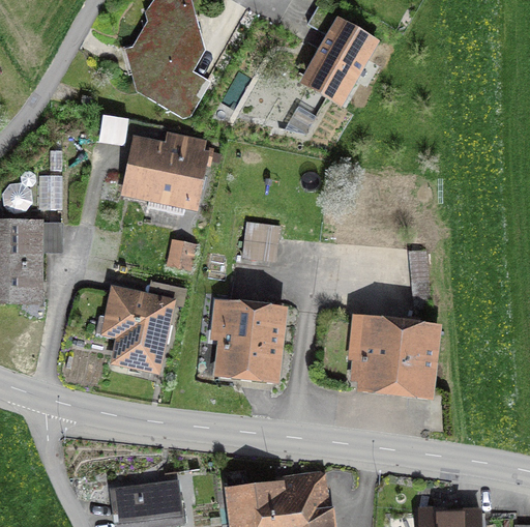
[(152,0),(145,11),(147,21),(133,47),(121,48),(128,75),(130,74),(137,92),(182,117),(190,115),(211,80),(194,70),(206,49),(192,0),(152,0)]
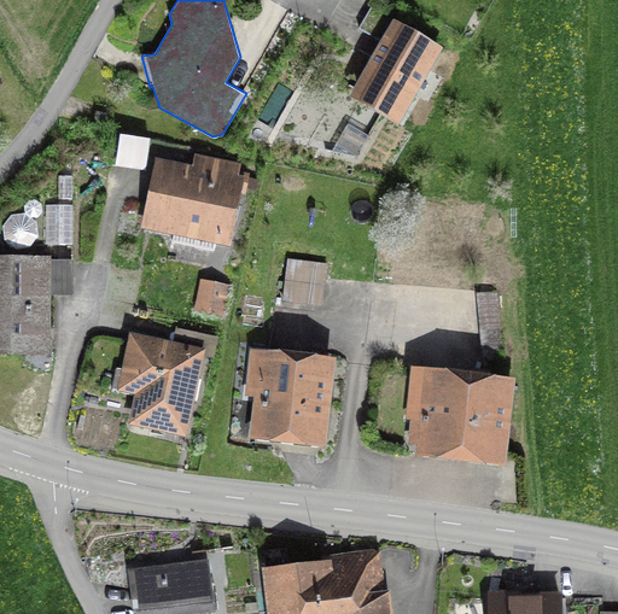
[(398,126),(442,50),(395,22),(350,98),(398,126)]
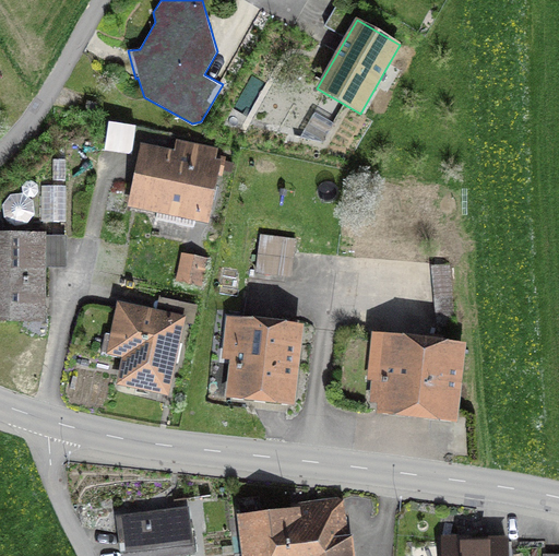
[(84,110),(95,113),(97,101),(86,98),(84,110)]
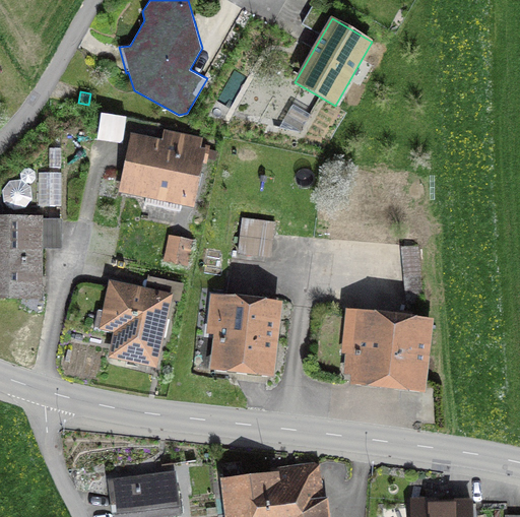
[(301,132),(311,114),(291,103),(279,126),(301,132)]
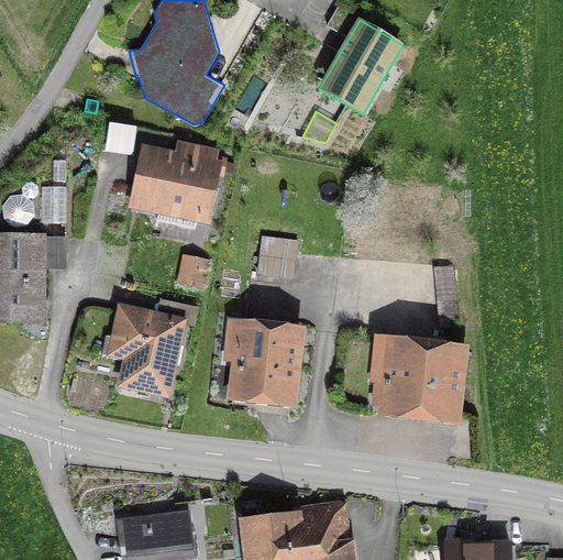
[(105,150),(133,153),(138,125),(109,121),(105,150)]
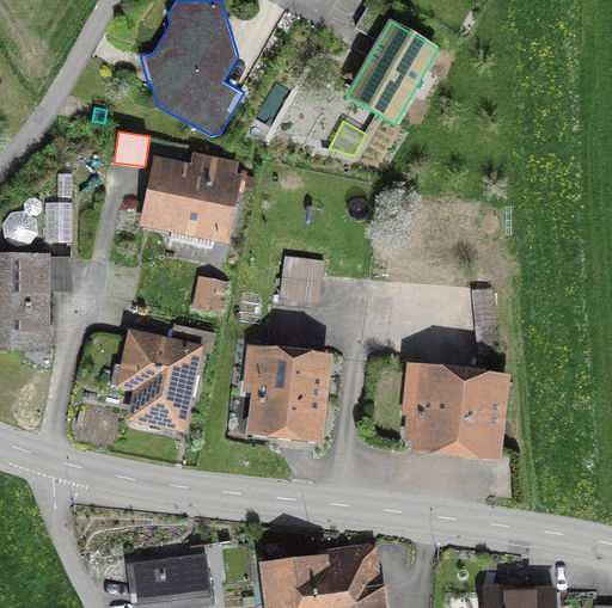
[(190,164),(155,157),(141,225),(194,235),(190,253),(209,258),(213,240),(227,244),(239,188),(252,190),(256,176),(246,173),(248,169),(238,166),(239,161),(194,151),(190,164)]
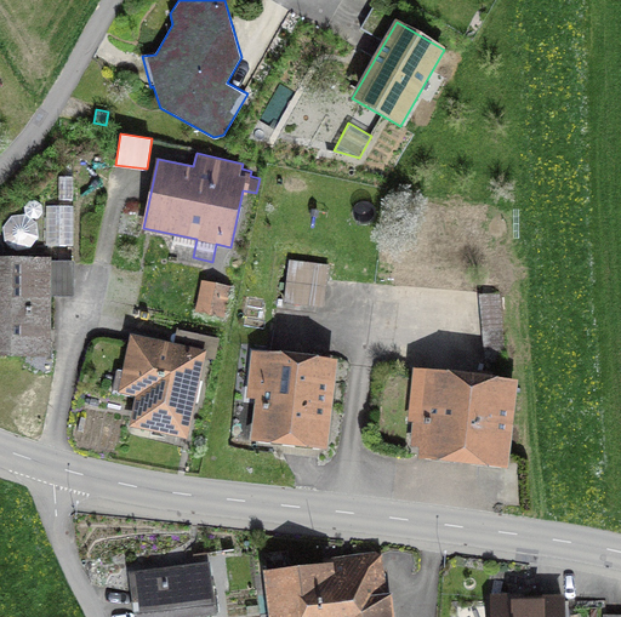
[(60,175),(58,199),(73,199),(73,175),(60,175)]
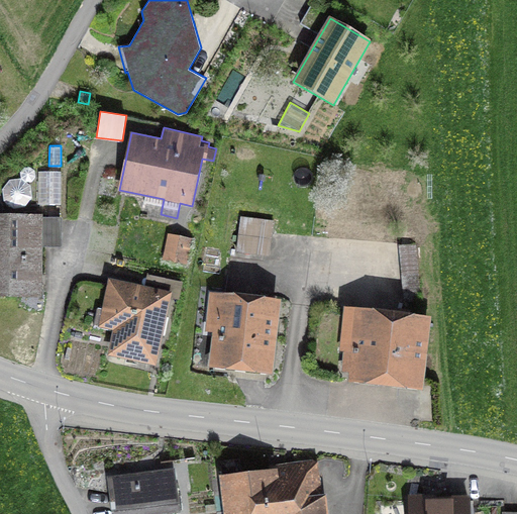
[(31,181),(35,176),(34,169),(29,166),(22,168),(19,172),(20,177),(8,178),(2,185),(3,199),(12,206),(23,206),(31,197),(30,184),(26,181),(31,181)]
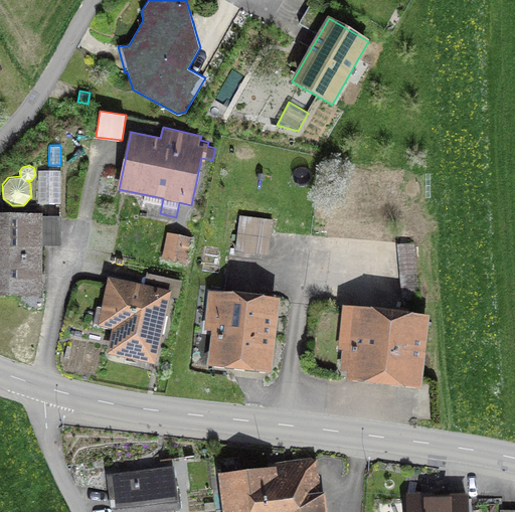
[(61,170),(37,170),(37,202),(61,202),(61,170)]
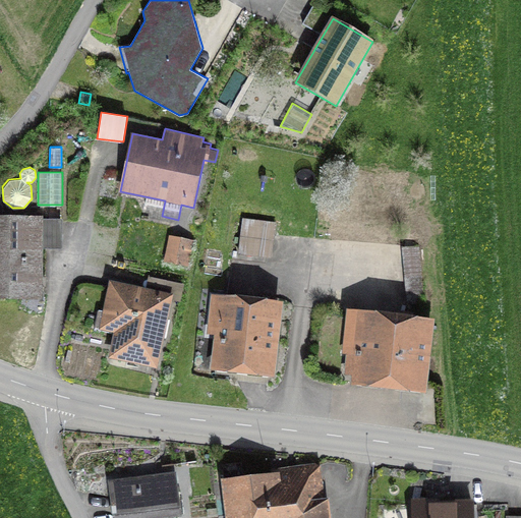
[(329,216),(364,218),(365,199),(330,197),(329,216)]
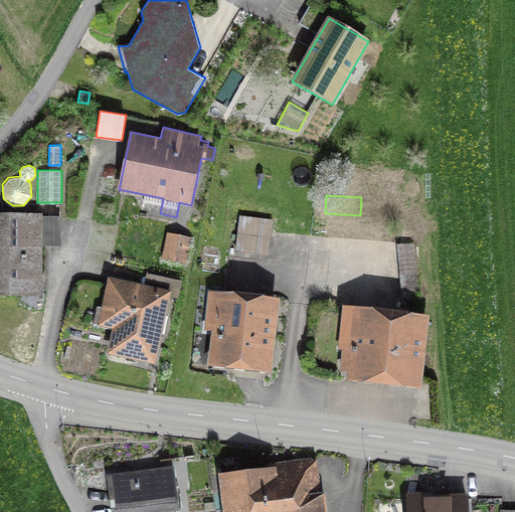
[(0,212),(0,294),(41,295),(42,245),(61,245),(62,216),(43,215),(43,213),(0,212)]
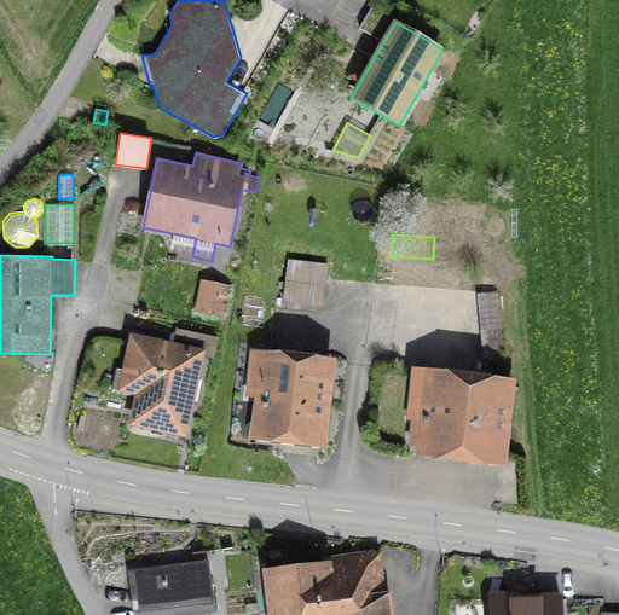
[(329,262),(289,256),(283,301),(323,307),(329,262)]
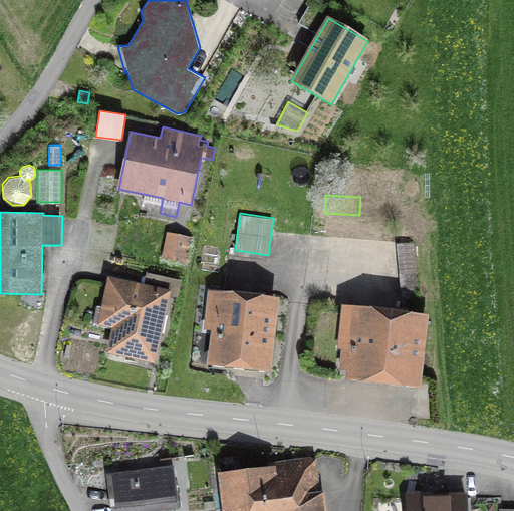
[(186,261),(191,236),(166,230),(161,256),(186,261)]
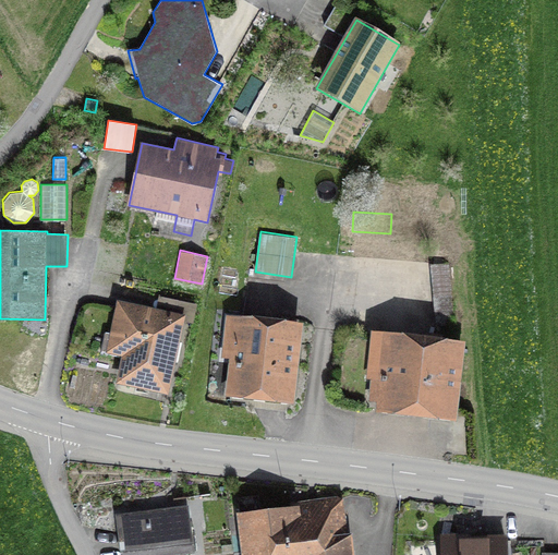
[(448,261),(431,262),(435,324),(452,322),(448,261)]
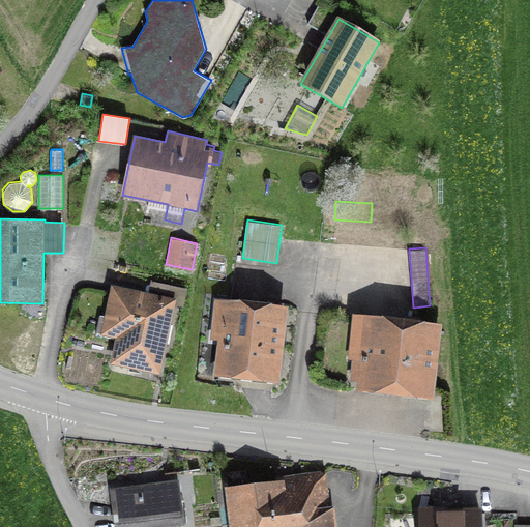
[(183,306),(187,288),(152,281),(150,293),(111,285),(105,315),(99,314),(94,333),(115,338),(110,363),(160,375),(176,304),(183,306)]
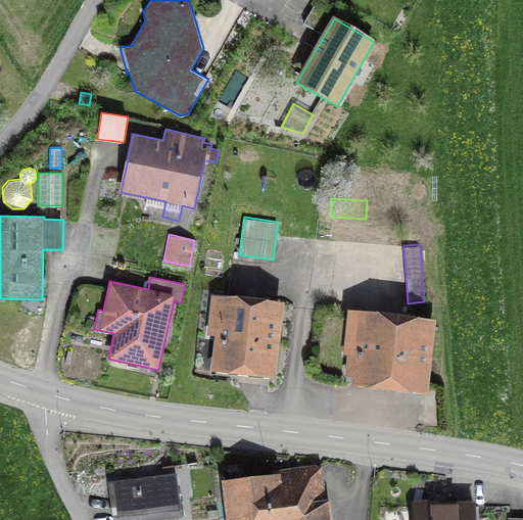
[(207,335),(215,335),(210,372),(217,373),(217,375),(268,380),(268,378),(276,379),(284,304),(221,297),(221,292),(210,291),(209,300),(207,300),(204,327),(208,327),(207,335)]
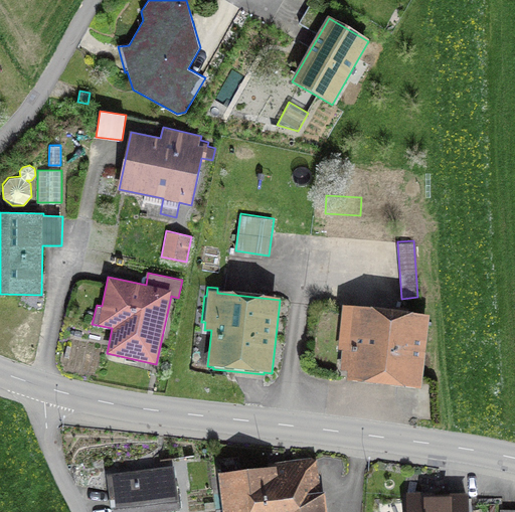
[(342,349),(339,370),(347,370),(346,379),(420,388),(430,316),(343,306),(338,349),(342,349)]
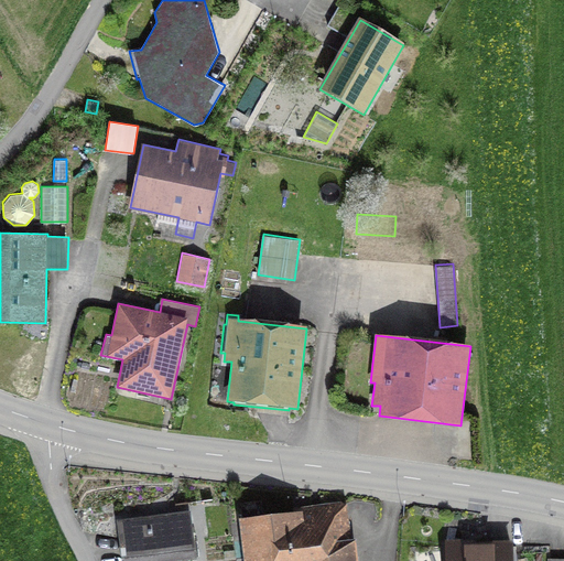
[(358,560),(357,540),(351,540),(347,499),(293,505),(293,513),(239,519),(243,560),(358,560)]
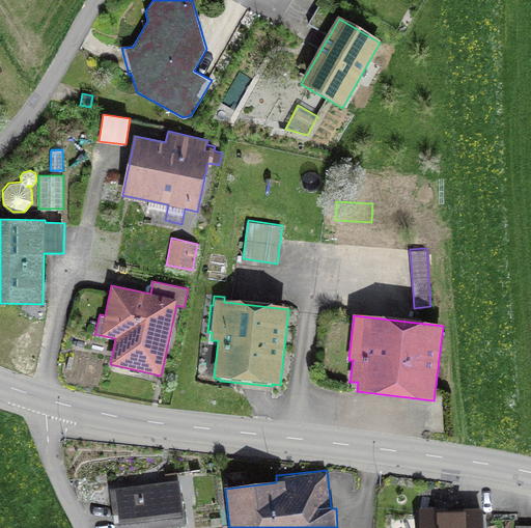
[(180,479),(110,488),(114,527),(163,527),(164,527),(186,525),(180,479)]
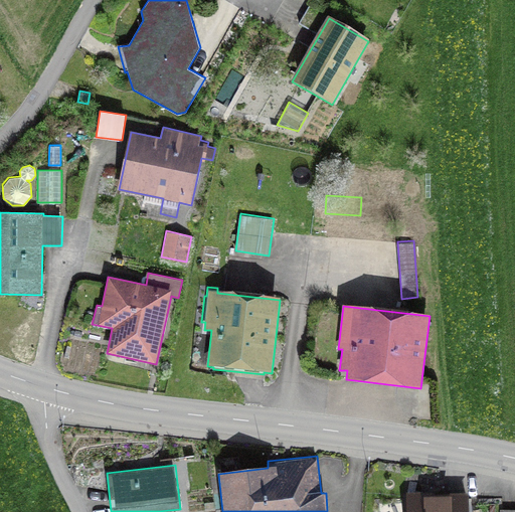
[(469,511),(469,494),(452,494),(452,498),(432,498),(432,492),(407,492),(407,511),(469,511)]
